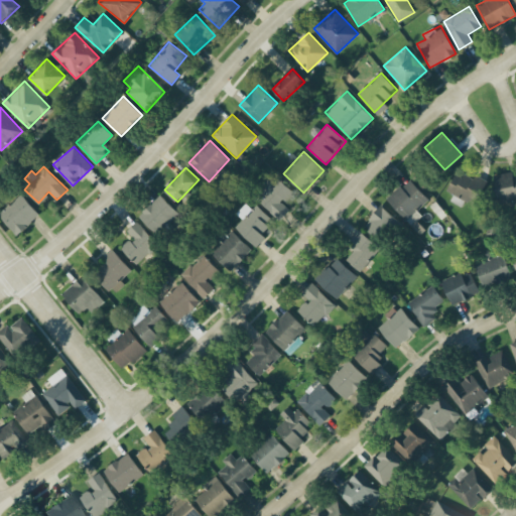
[(484,181),(457,169),(445,191),(473,205),(484,181)]
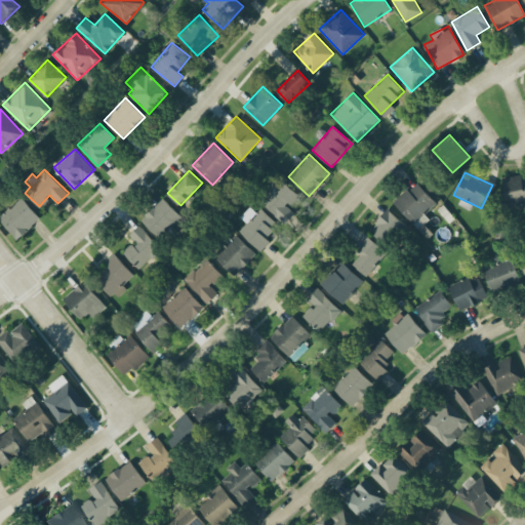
[(524,173),(501,178),(508,210),(524,206),(524,203),(524,173)]
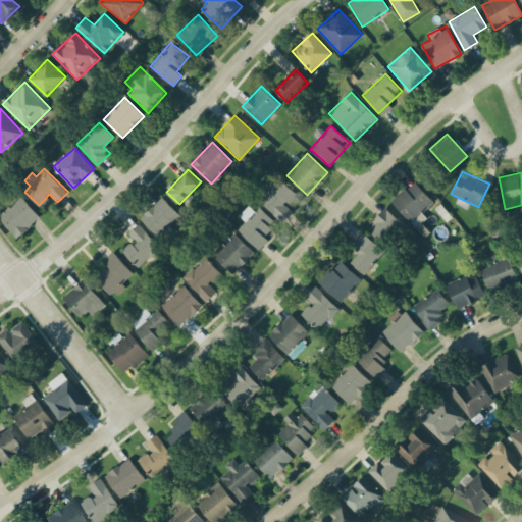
[(286,205),(296,195),(276,176),(257,199),(282,222),(293,211),(286,205)]
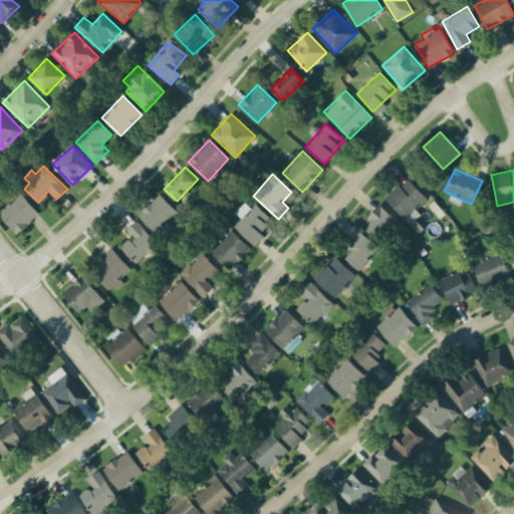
[(405,219),(427,198),(407,178),(384,198),(405,219)]
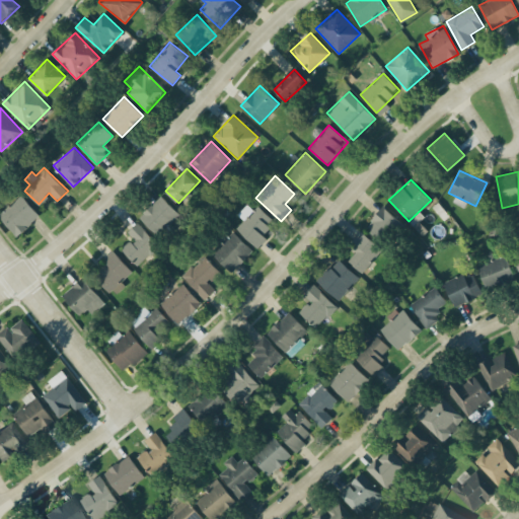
[(40,215),(20,195),(0,213),(0,217),(17,235),(40,215)]
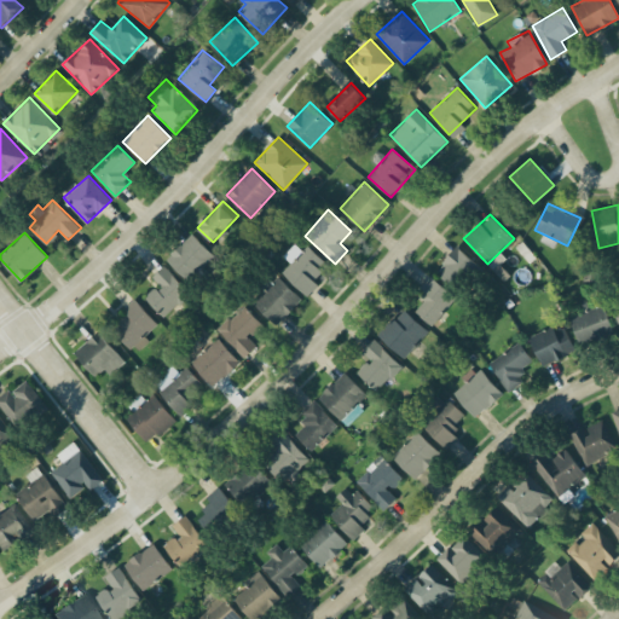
[(166,259),(187,281),(213,254),(191,232),(166,259)]
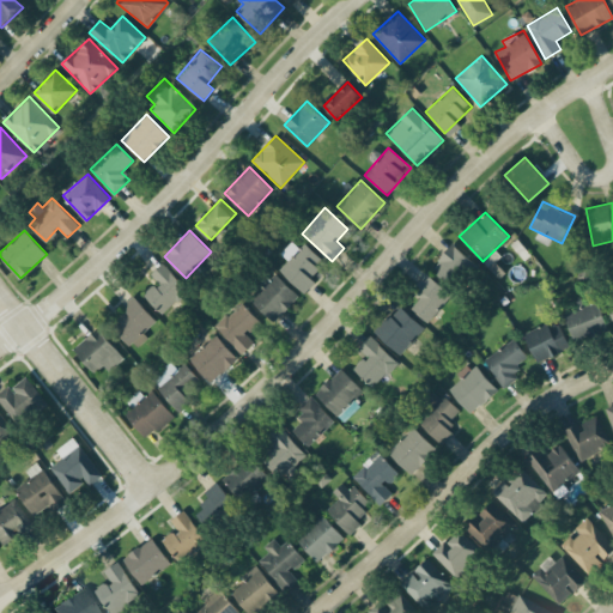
[(325,261),(304,242),(279,269),(304,292),(315,280),(310,275),(325,261)]
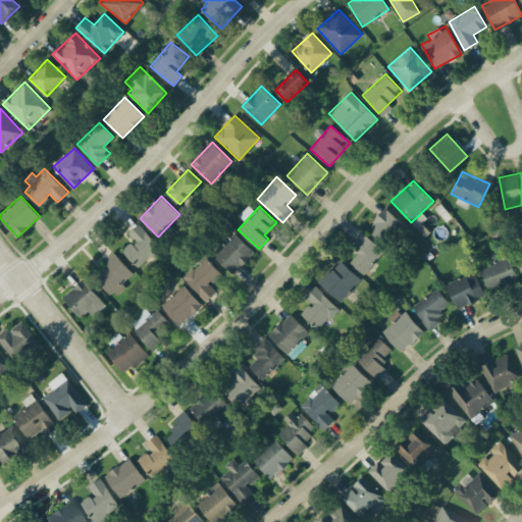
[(367,228),(384,244),(403,223),(384,207),(367,228)]
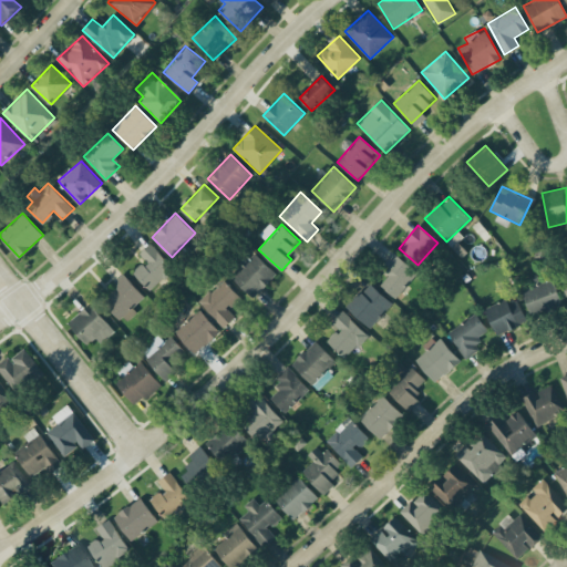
[(138,254),(145,260),(133,271),(150,290),(173,269),(150,244),(138,254)]
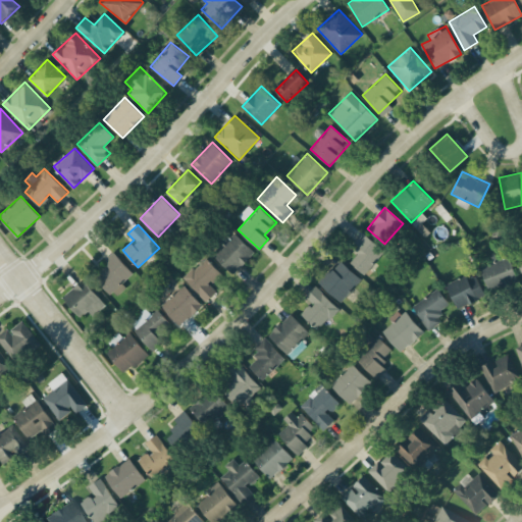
[(350,262),(363,274),(384,251),(363,231),(352,244),(359,251),(350,262)]
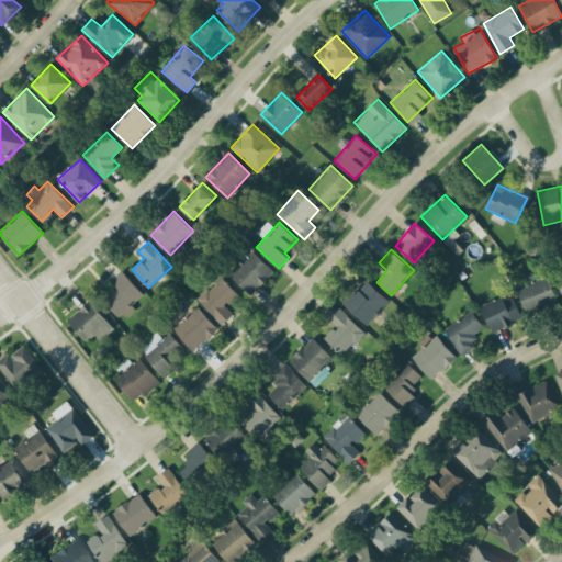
[(273,270),(251,250),(229,274),(251,295),(273,270)]
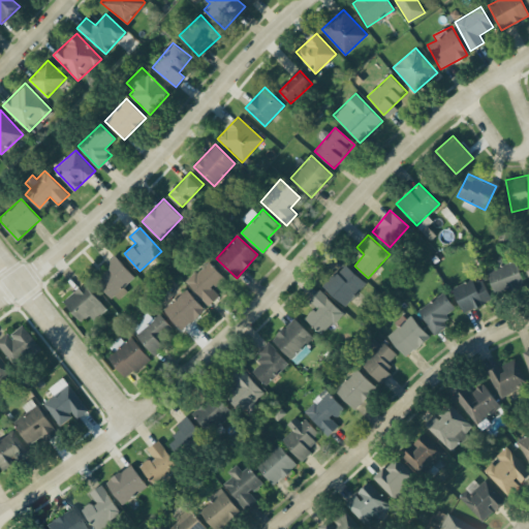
[(487,270),(495,294),(525,285),(515,254),(497,259),(499,266),(487,270)]
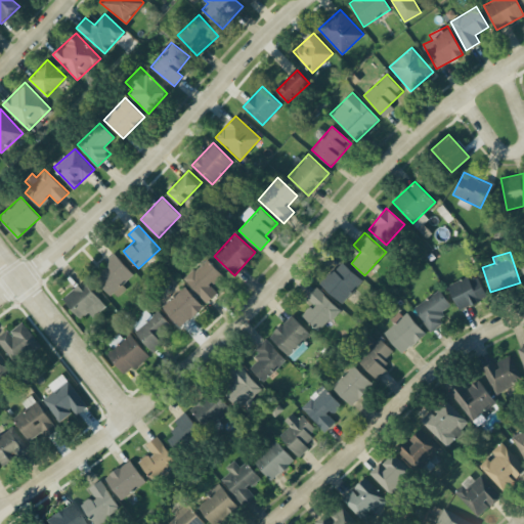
[(133,274),(115,254),(92,274),(115,299),(126,289),(122,285),(133,274)]
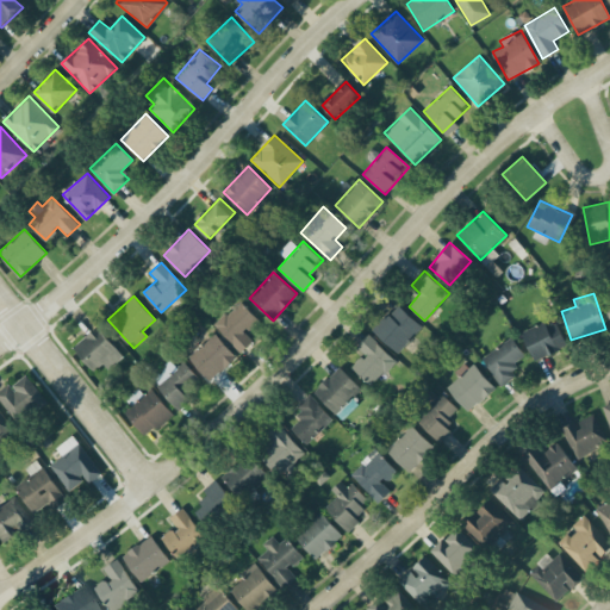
[(259,318),(238,300),(215,325),(242,352),(253,340),(246,332),(259,318)]
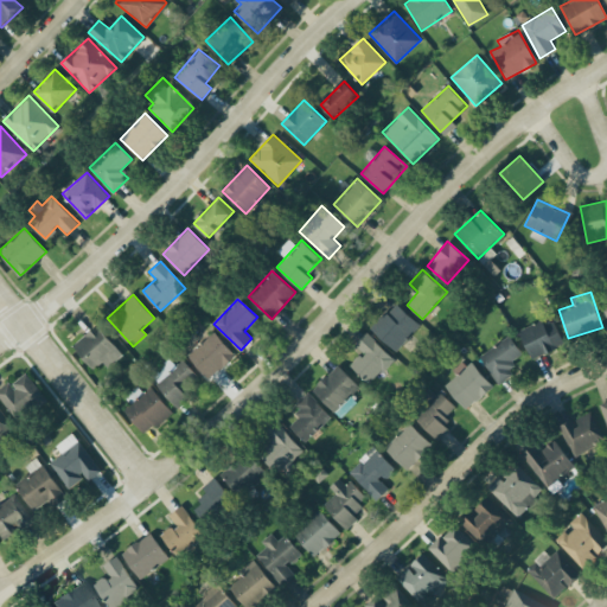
[(395,351),(420,325),(395,301),(370,327),(395,351)]
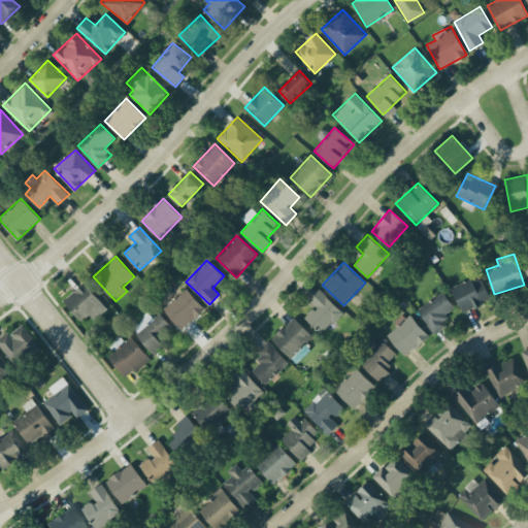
[(473,282),(471,278),(451,286),(461,311),(490,300),(482,278),(473,282)]
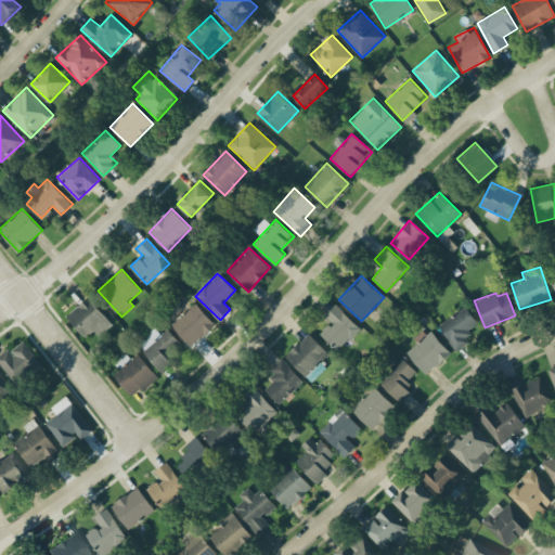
[(113,323),(88,296),(66,317),(86,337),(93,330),(99,336),(113,323)]
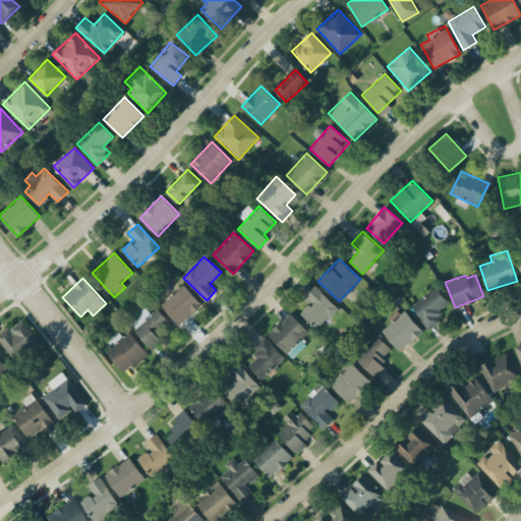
[(161,304),(179,325),(201,304),(183,284),(161,304)]
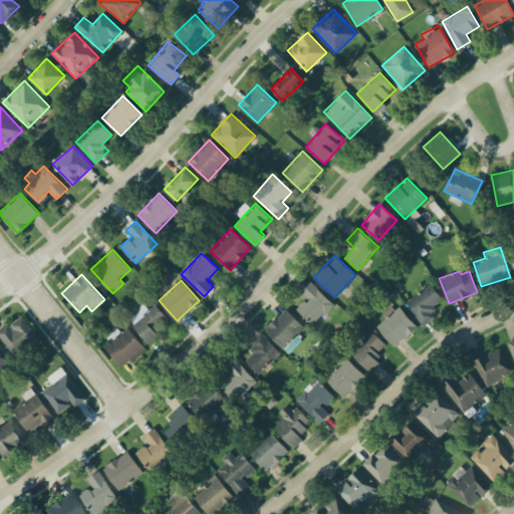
[(296,310),(314,324),(333,301),(308,282),(300,292),(306,297),(296,310)]
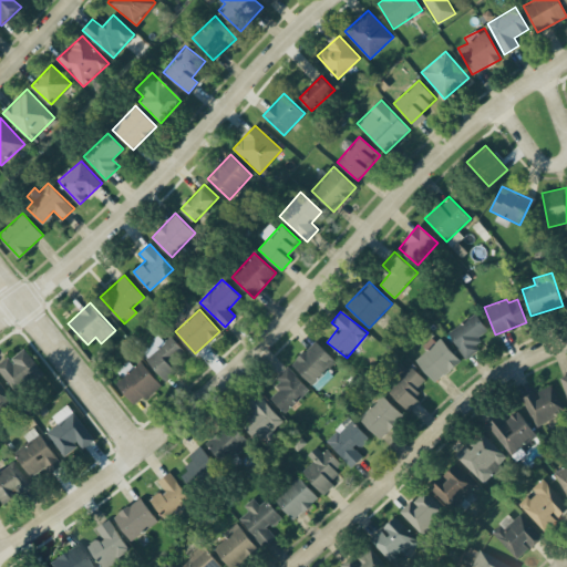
[(447,332),(465,359),(477,350),(473,342),(488,331),(475,312),(447,332)]
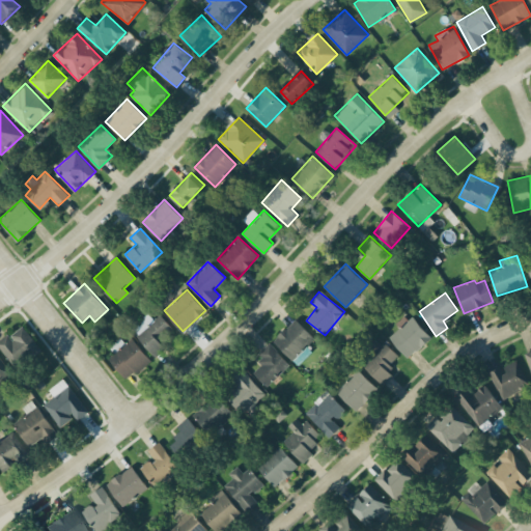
[(154,319),(148,314),(132,330),(157,357),(172,342),(167,338),(175,331),(160,314),(154,319)]
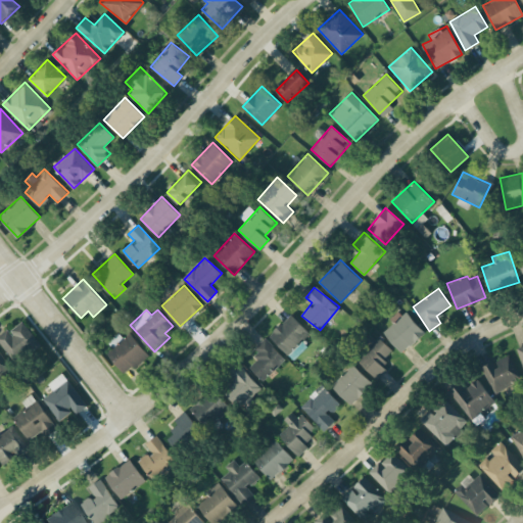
[(400,352),(424,333),(406,310),(382,330),(400,352)]
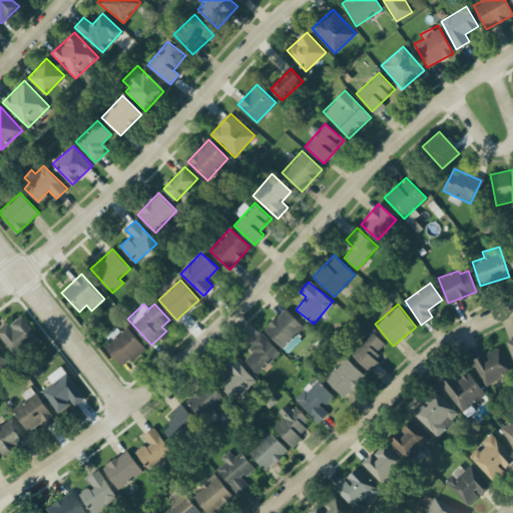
[(304,326),(285,308),(264,329),(283,348),(304,326)]
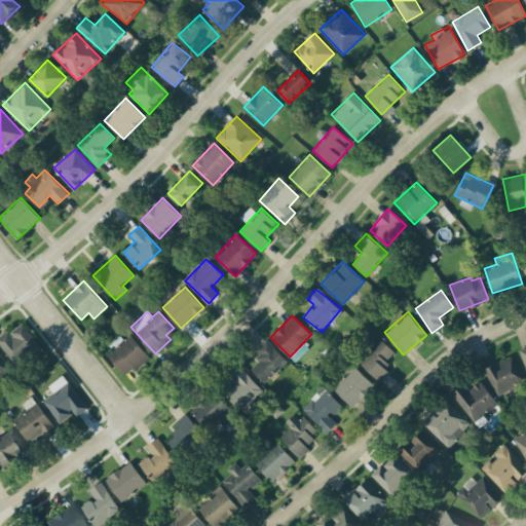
[(39,347),(25,323),(8,333),(7,332),(0,335),(0,343),(12,364),(39,347)]
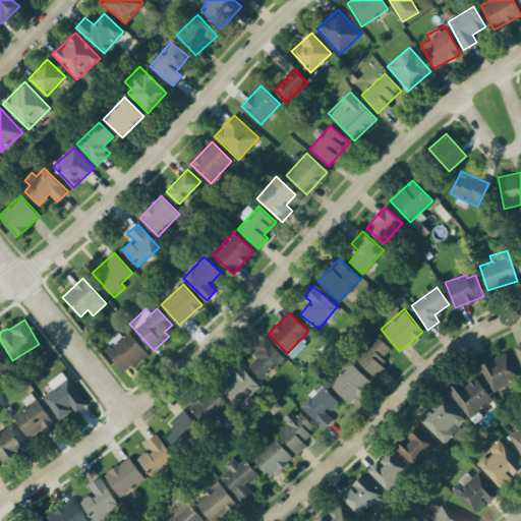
[(127,329),(104,348),(123,372),(148,353),(127,329)]
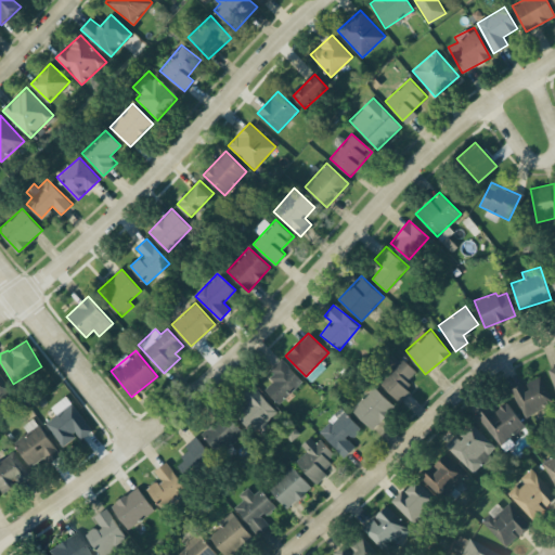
[(415,371),(401,357),(378,382),(400,402),(412,389),(404,383),(415,371)]
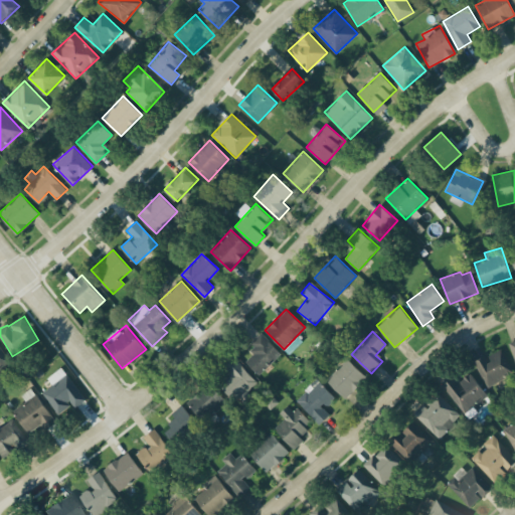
[(244,359),(259,374),(281,353),(261,332),(250,342),(256,349),(244,359)]
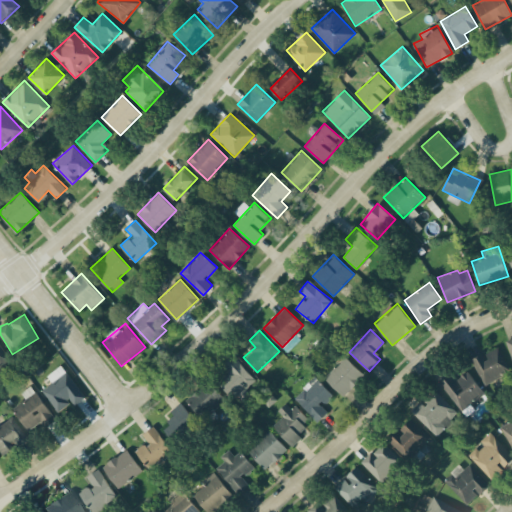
[(0,366),(10,360),(0,344),(0,366)]
